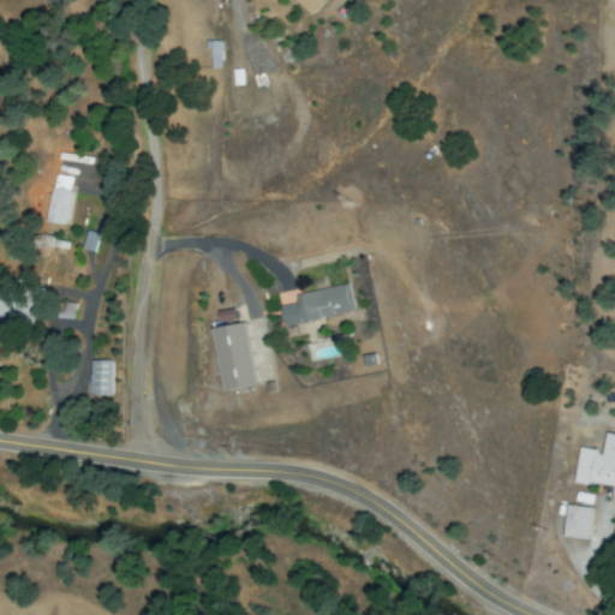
[(209,67),(221,69),(221,41),(210,41),(209,67)]
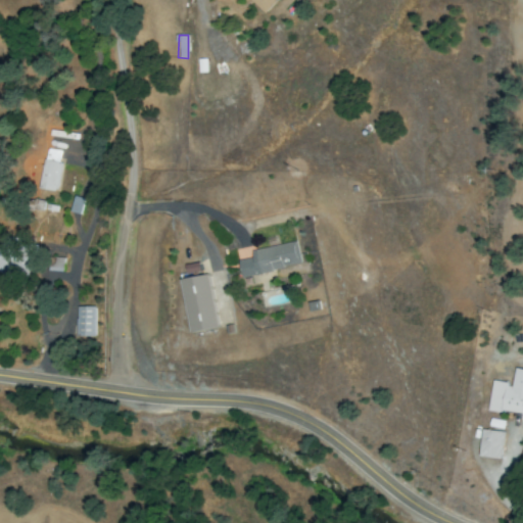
[(62,151),(45,148),(38,188),(55,191),(62,151)]
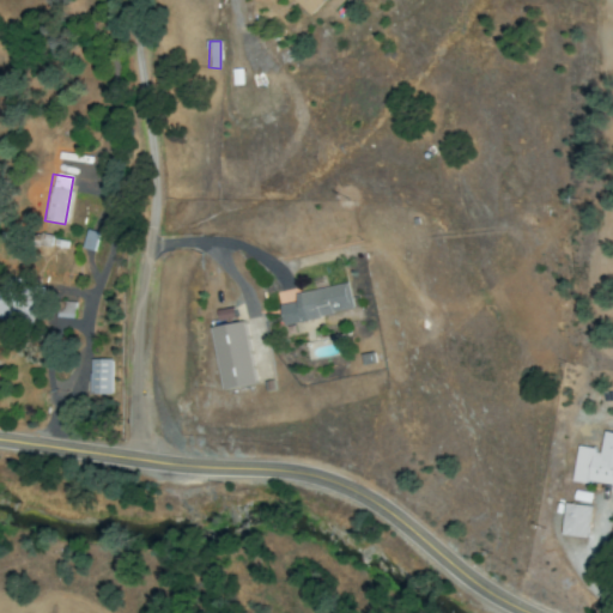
[(82,248),(95,250),(98,232),(85,230),(82,248)]
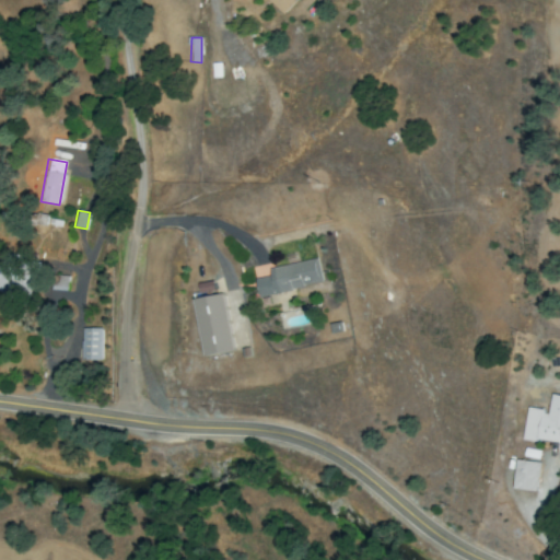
[(0,291),(32,293),(33,257),(1,256),(1,266),(0,265),(0,291)]
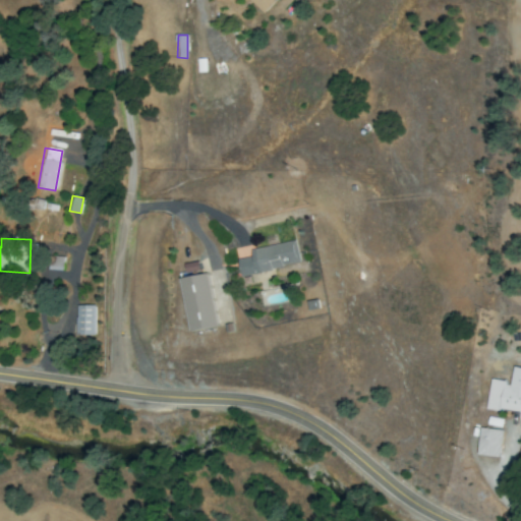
[(251,249),(252,256),(238,259),(241,275),(300,264),(296,240),(251,249)]
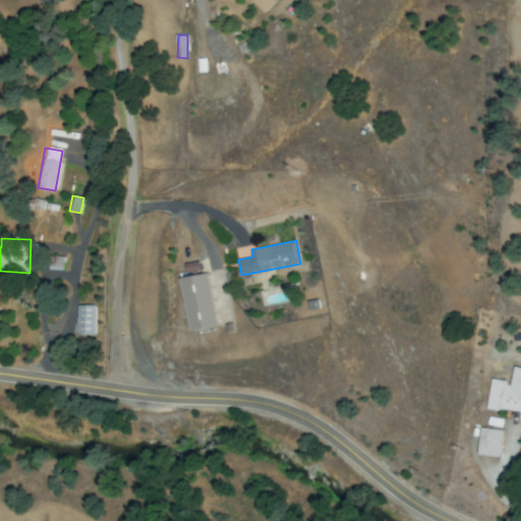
[(62,270),(62,256),(48,256),(47,269),(62,270)]
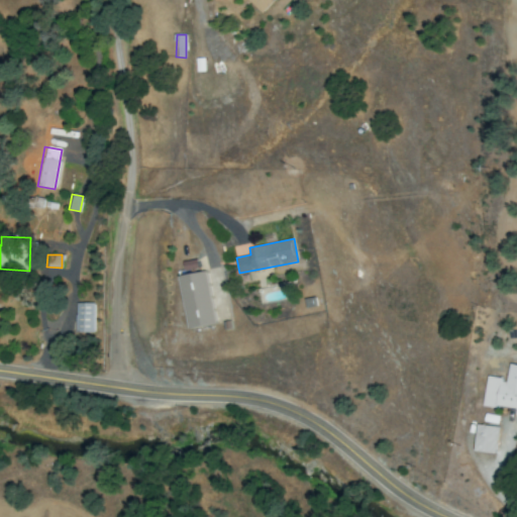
[(216,323),(205,271),(178,277),(189,329),(216,323)]
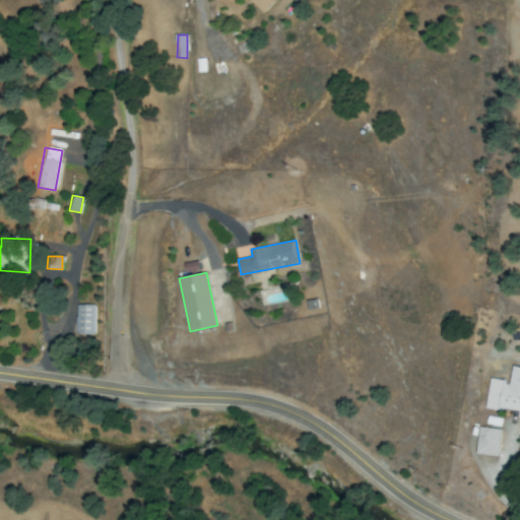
[(76,334),(94,334),(94,305),(76,305),(76,334)]
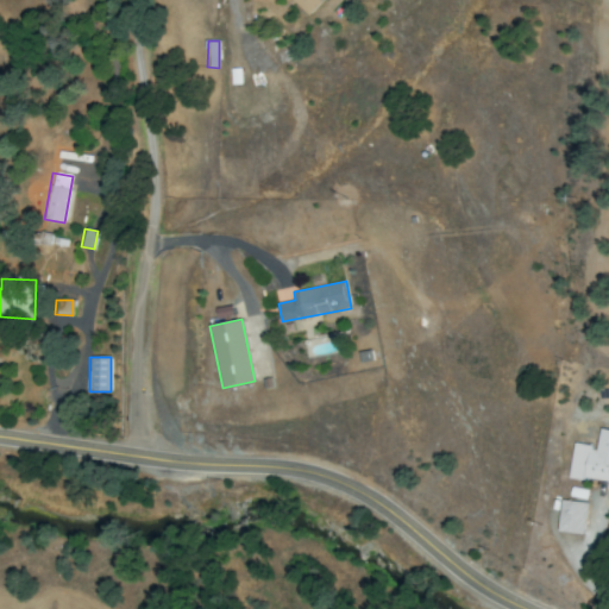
[(573,444),(569,477),(607,482),(607,488),(608,488),(608,429),(600,428),(597,447),(573,444)]
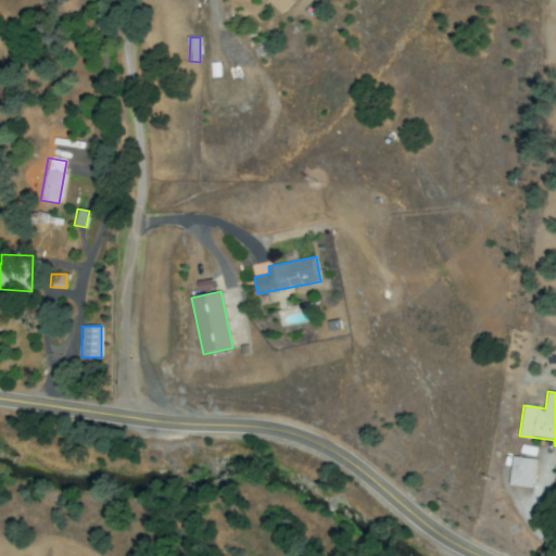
[(508,484),(531,488),(535,459),(513,456),(508,484)]
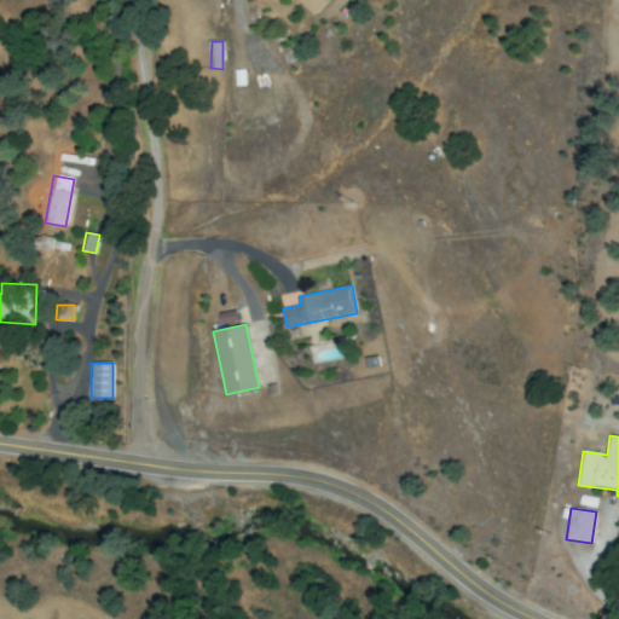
All buildings are outlined.
